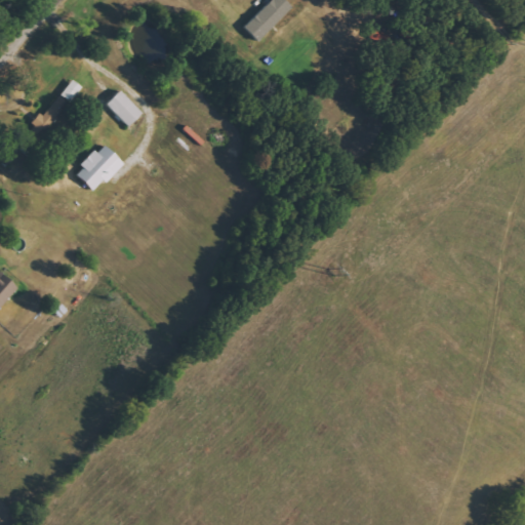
[(271,0),(245,28),(259,42),(292,6),(285,0),(271,0)]
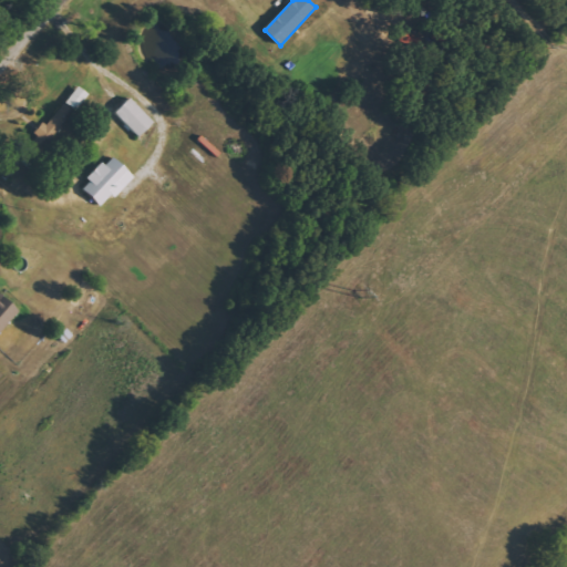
[(138,137),(154,123),(131,99),(115,113),(138,137)]
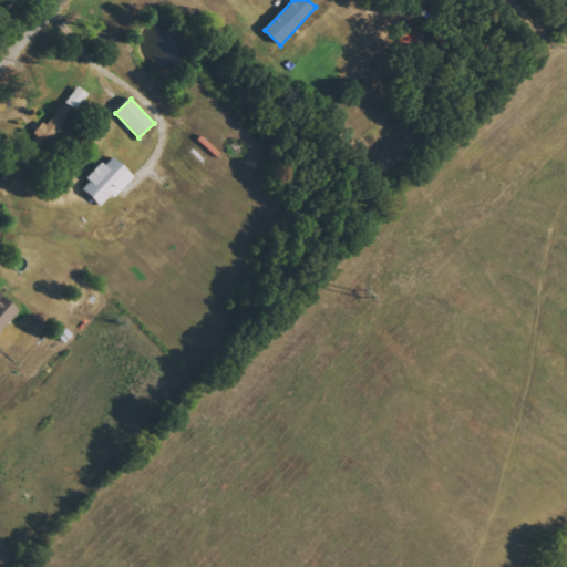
[(47,127),(55,134),(65,121),(57,114),(47,127)]
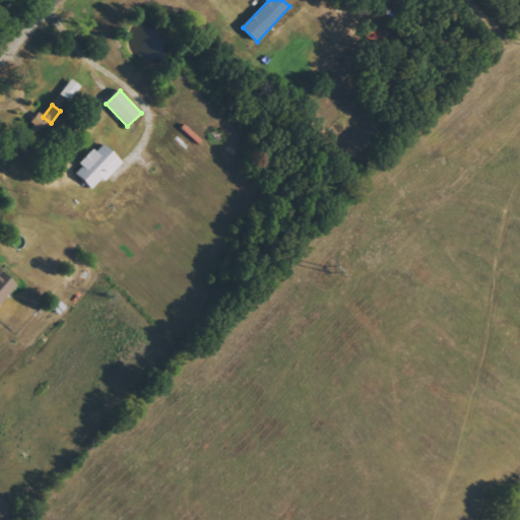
[(74,173),(94,191),(122,160),(102,142),(74,173)]
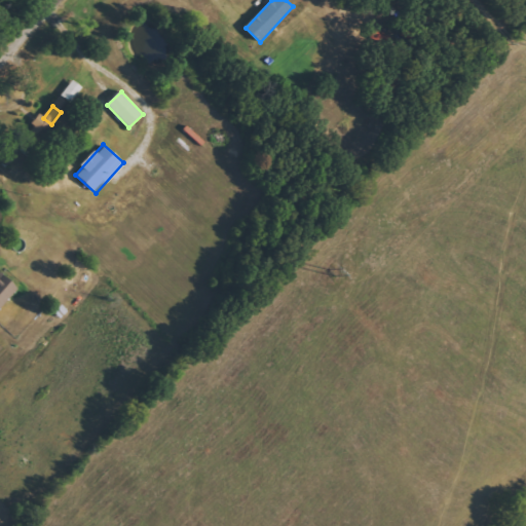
[(0,309),(19,291),(0,272),(0,309)]
